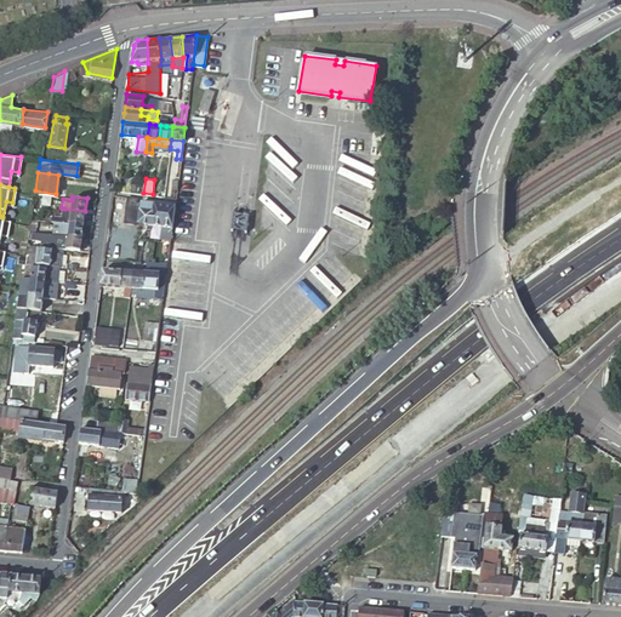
[(138,204),(127,203),(127,211),(140,213),(141,200),(138,200),(138,204)]
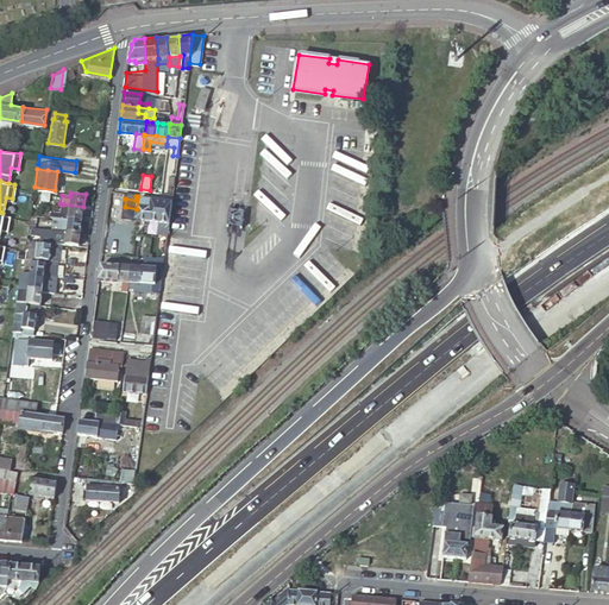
[(136,218),(145,219),(146,208),(150,209),(151,199),(138,196),(137,209),(136,218)]
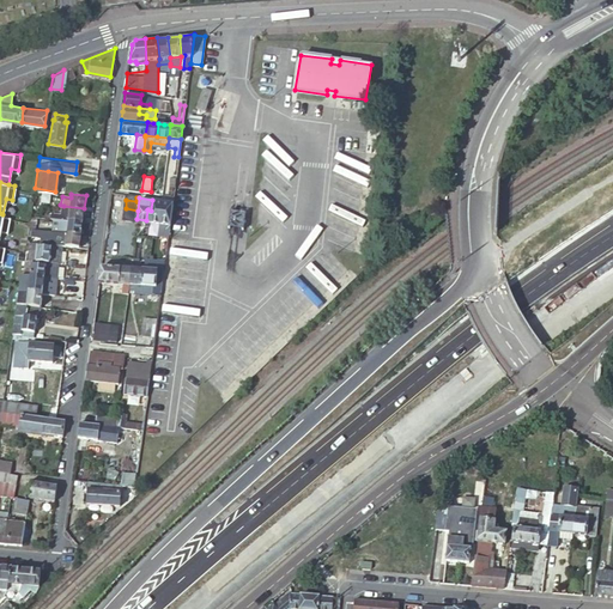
[(162,201),(152,200),(151,211),(147,209),(146,220),(150,221),(158,223),(159,223),(162,201)]
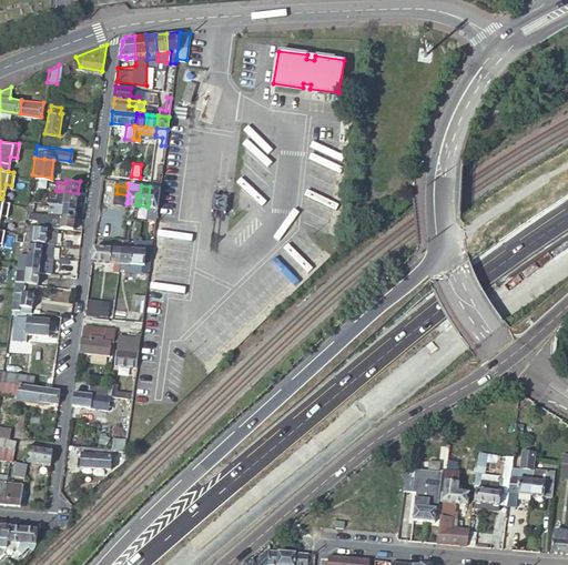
[(30,187),(29,195),(37,197),(38,188),(30,187)]
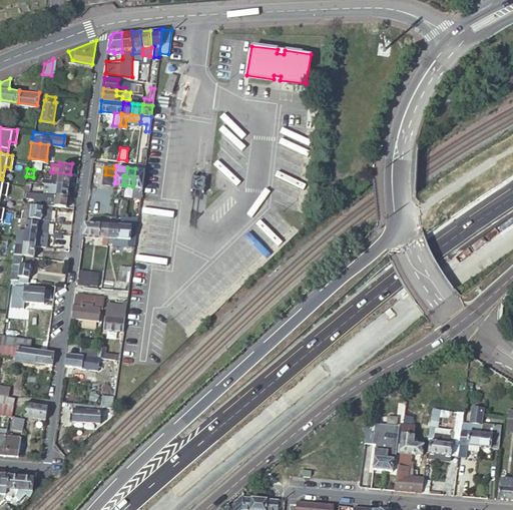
[(144,169),(135,168),(133,186),(141,187),(144,169)]
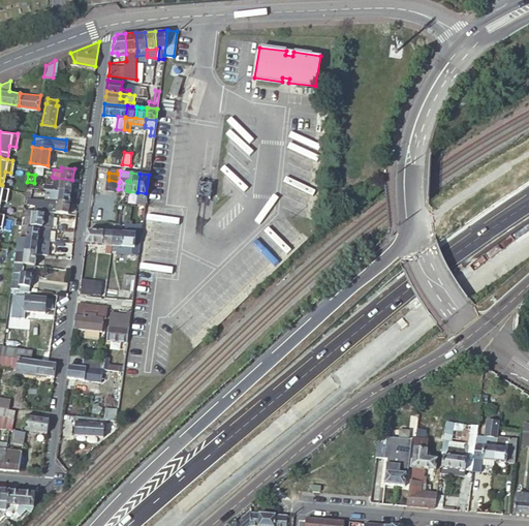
[(53,188),(70,190),(72,180),(55,178),(53,188)]
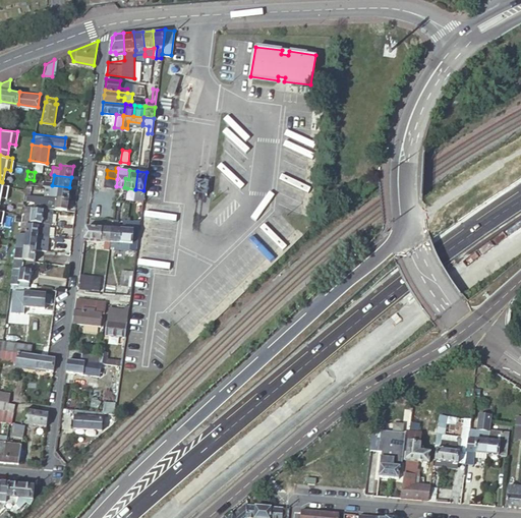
[(208,179),(194,178),(192,192),(206,194),(208,179)]
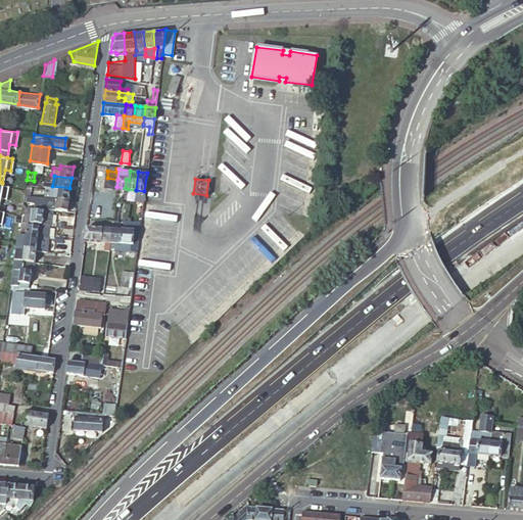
[(2,183),(0,182),(0,196),(0,195),(6,196),(8,184),(2,183)]
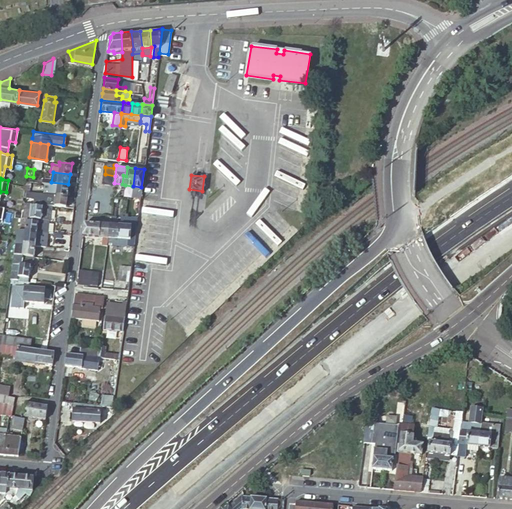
[(48,192),(67,195),(68,184),(51,182),(49,182),(48,192)]
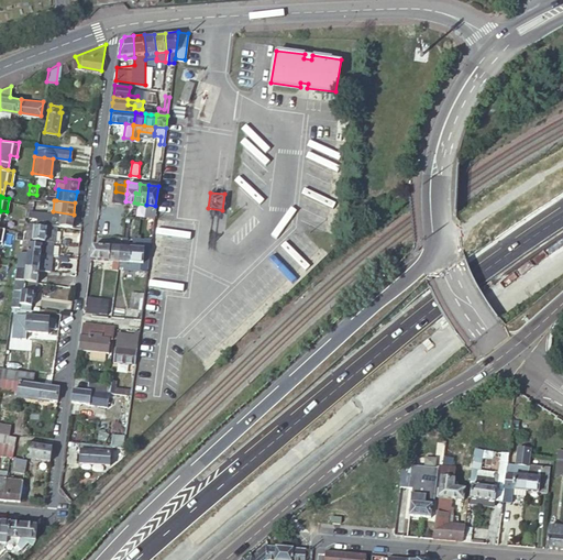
[(146,205),(145,205),(144,215),(154,217),(155,206),(146,205)]
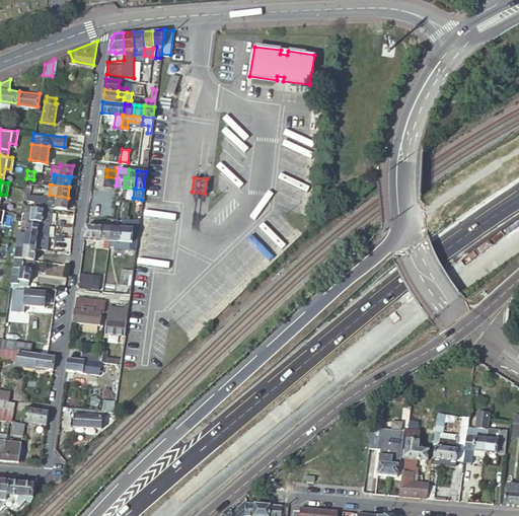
[(52,207),(66,209),(68,198),(49,195),(48,199),(51,199),(50,206),(52,207)]
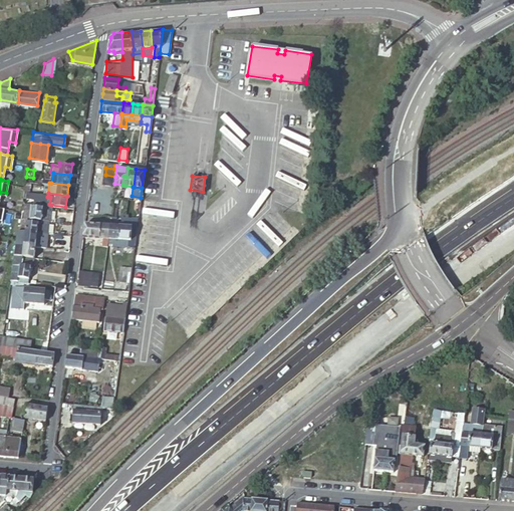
[(24,207),(23,217),(38,219),(48,220),(49,220),(51,205),(49,204),(22,201),(21,207),(24,207)]
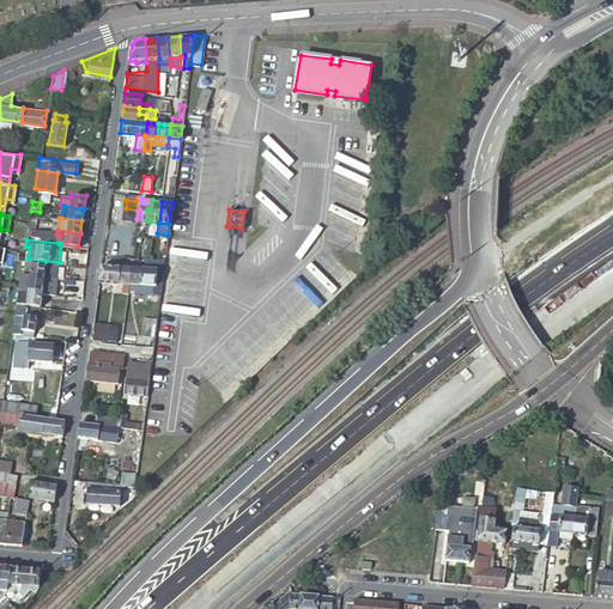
[(149,260),(149,268),(157,269),(163,269),(164,259),(157,257),(157,260),(149,260)]
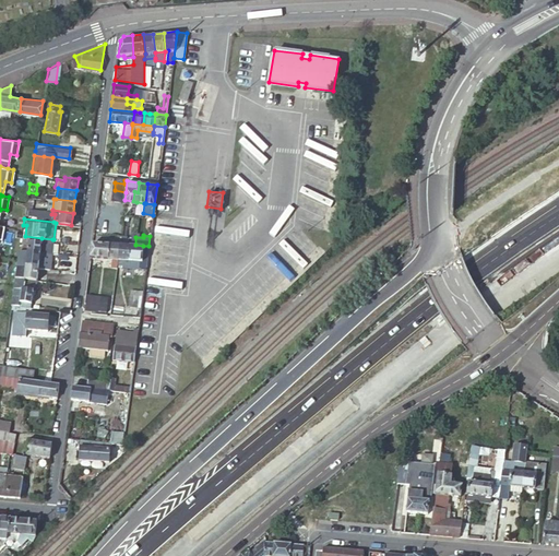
[(25,236),(22,236),(20,249),(27,250),(39,251),(50,252),(52,239),(42,238),(25,236)]
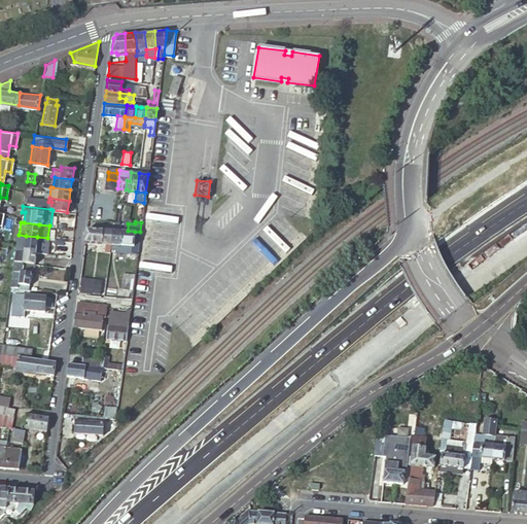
[(111,230),(88,228),(85,241),(110,243),(111,230)]
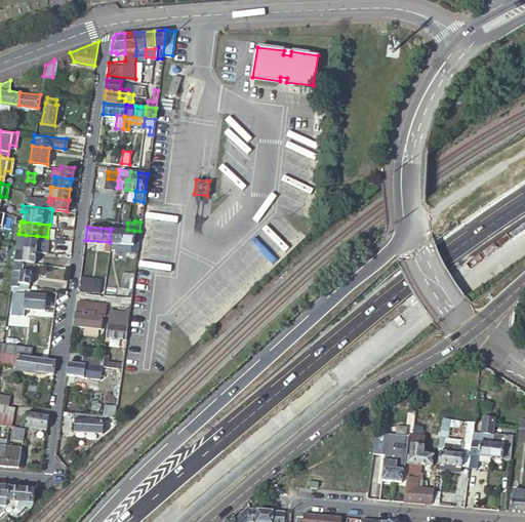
[(111,229),(110,242),(130,244),(133,244),(134,231),(127,230),(111,229)]
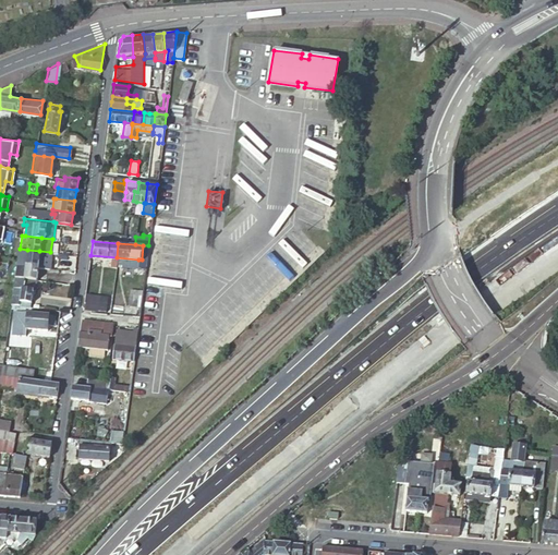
[(146,268),(148,245),(143,245),(142,260),(138,260),(137,267),(146,268)]
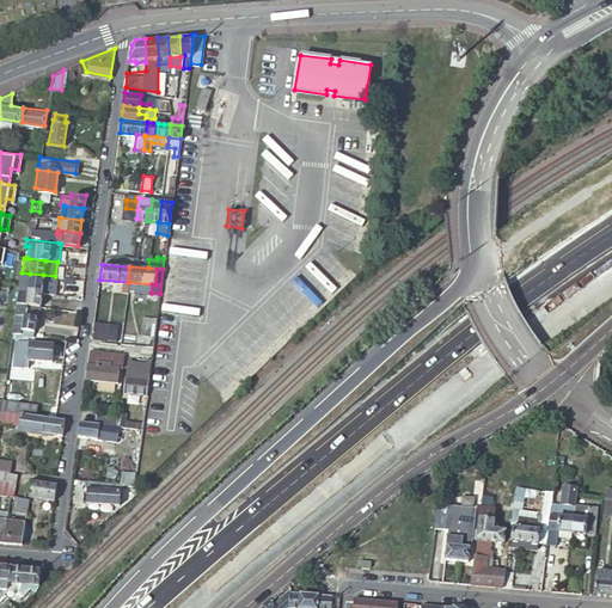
[(30,274),(22,272),(19,284),(29,286),(30,274)]
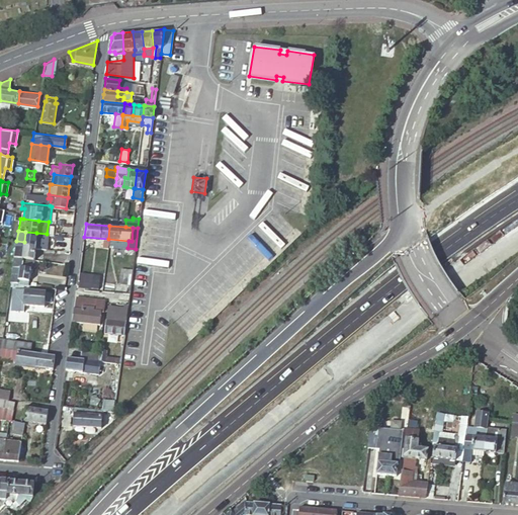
[(36,233),(25,232),(24,242),(35,243),(36,233)]
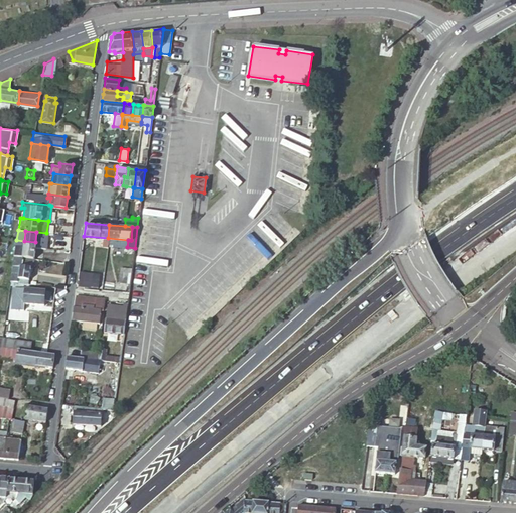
[(44,247),(46,233),(36,232),(35,242),(35,245),(35,246),(44,247)]
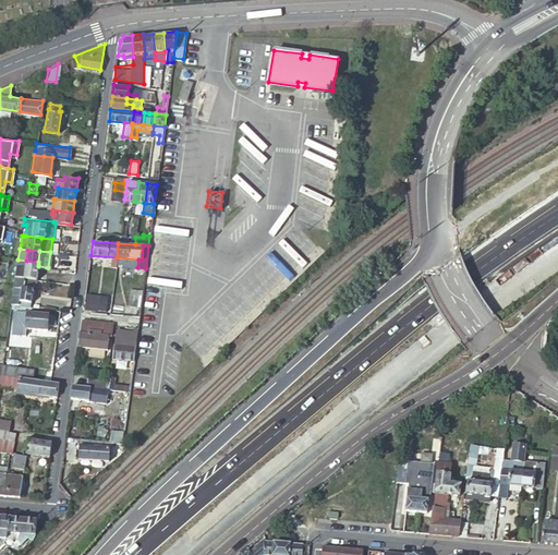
[(36,279),(37,279),(38,266),(38,265),(25,263),(25,267),(24,274),(20,274),(20,277),(25,277),(36,279)]
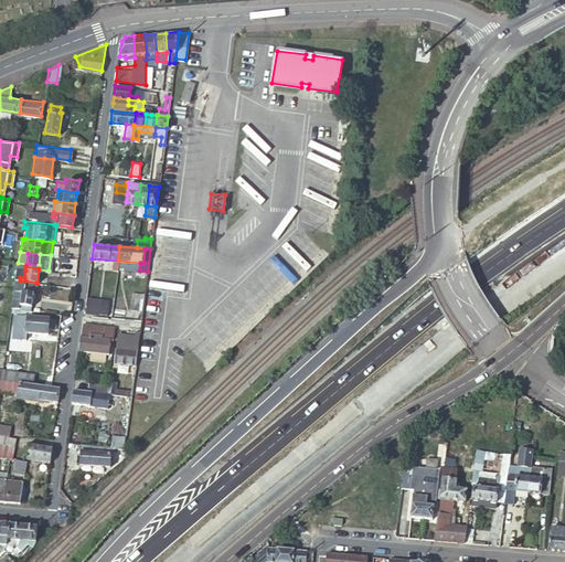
[(21,308),(30,309),(33,293),(35,293),(36,285),(24,284),(25,281),(20,281),(18,279),(13,307),(21,308)]
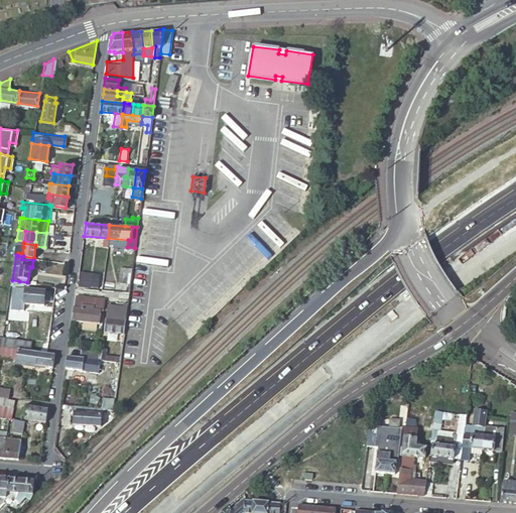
[(91,283),(98,284),(100,271),(81,269),(79,284),(89,285),(91,283)]
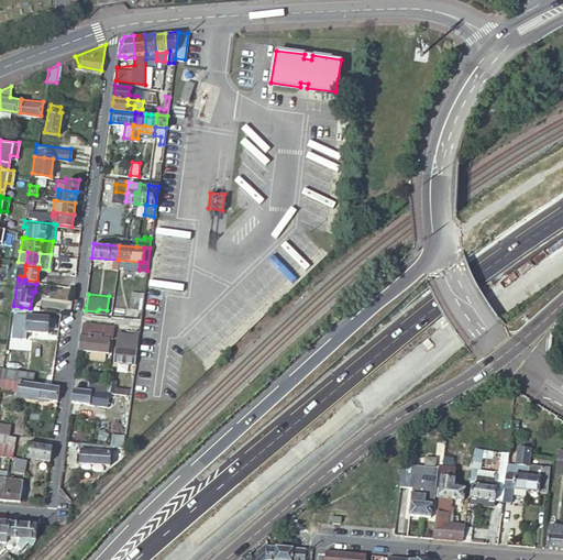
[(48,325),(55,325),(56,316),(15,313),(14,325),(20,325),(20,328),(25,329),(48,331),(48,325)]
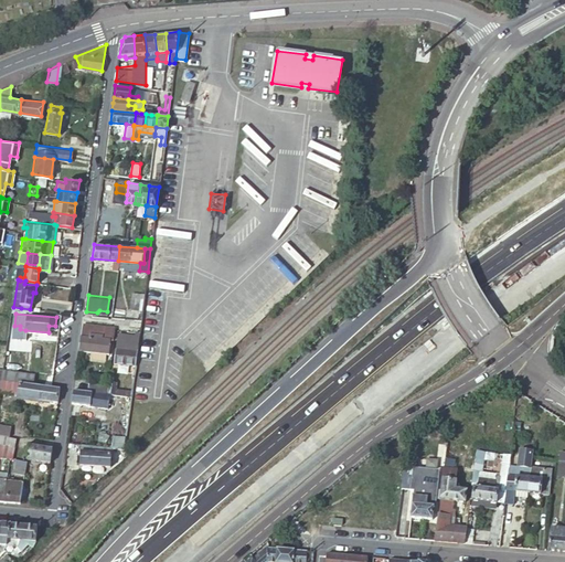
[(115,326),(83,322),(80,349),(108,353),(110,339),(114,340),(115,326)]
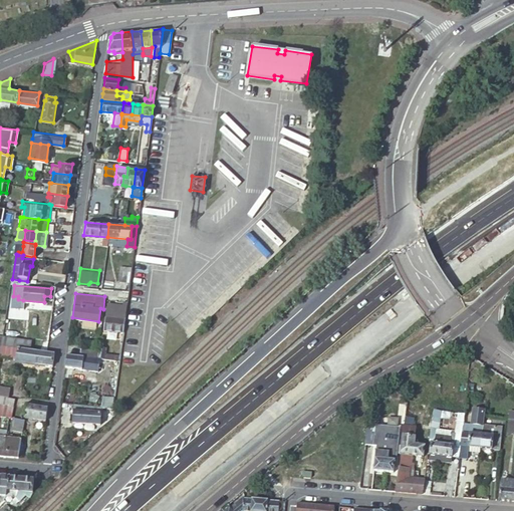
[(18,296),(13,296),(12,304),(13,305),(17,305),(23,306),(23,300),(18,299),(18,296)]
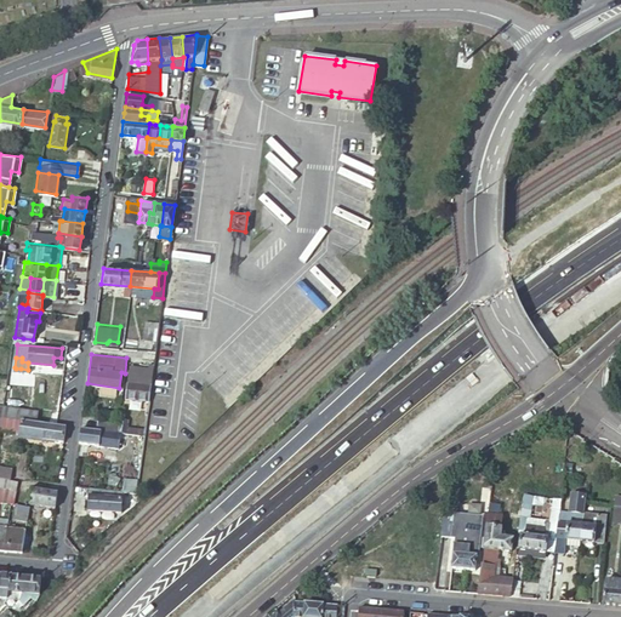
[(125,396),(149,400),(153,375),(153,367),(130,364),(125,396)]
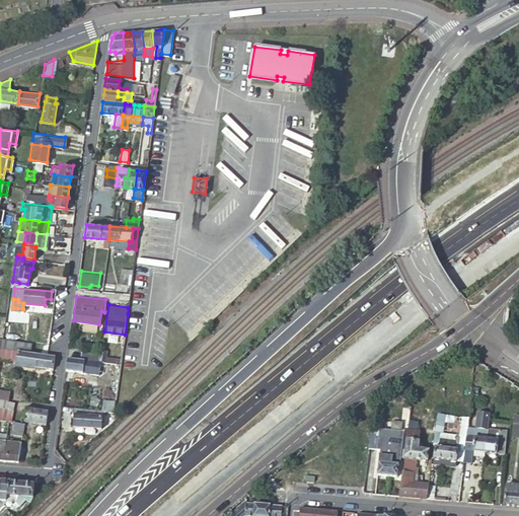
[(31,343),(2,338),(1,346),(29,351),(31,343)]
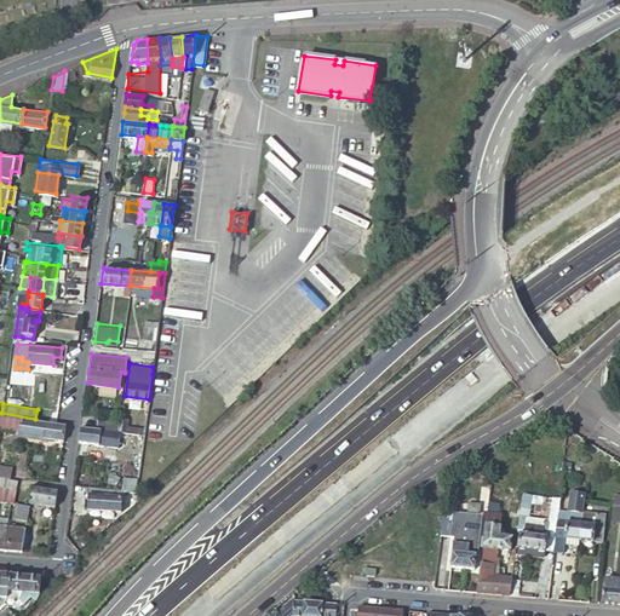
[(0,427),(33,433),(35,419),(1,413),(0,419),(0,427)]
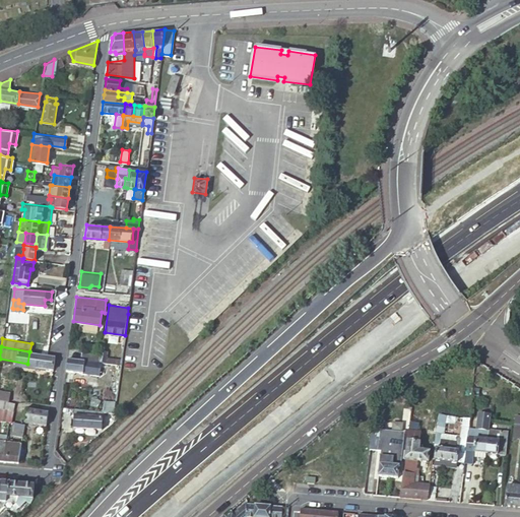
[(54,357),(46,354),(29,351),(27,364),(52,369),(54,357)]
